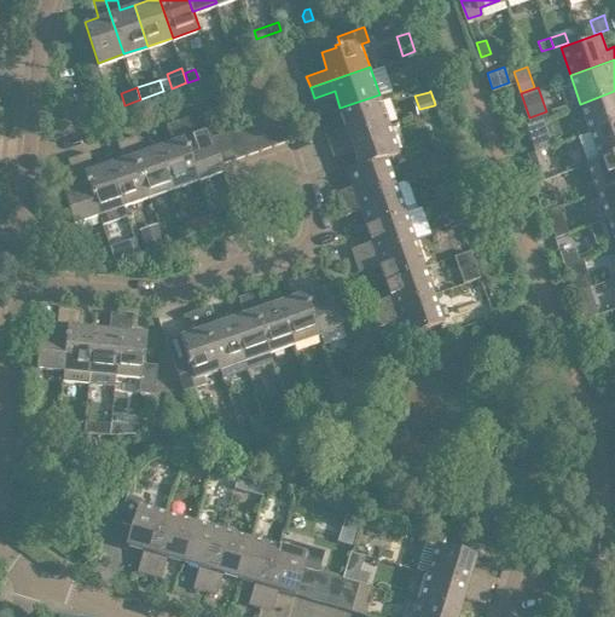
[(614,91),(580,104),(590,132),(614,122),(614,91)]
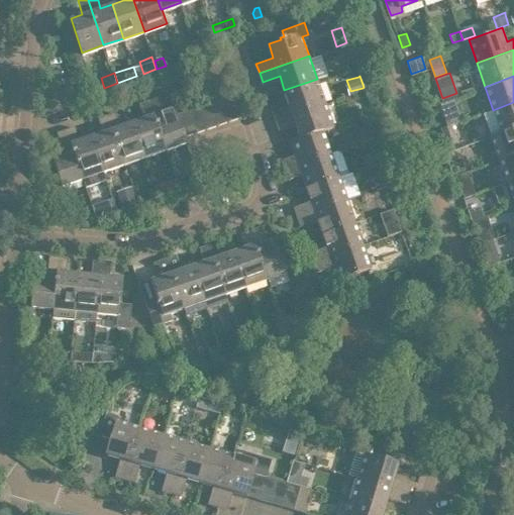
[(272,109),(275,118),(324,101),(317,79),(284,90),(289,103),(272,109)]
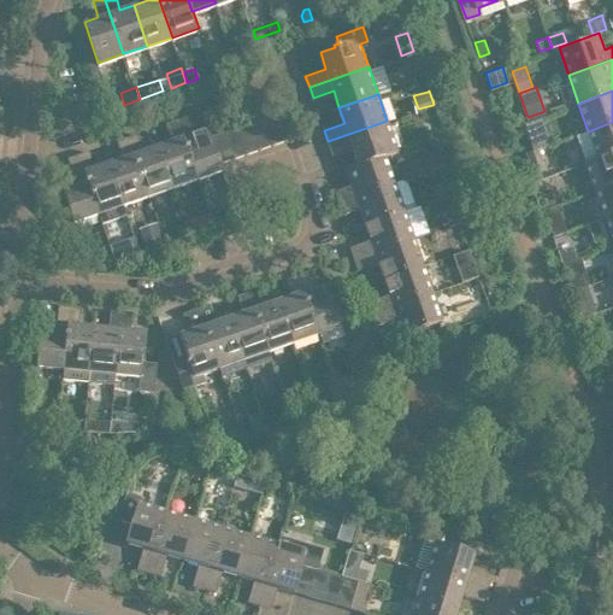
[(278,110),(264,115),(273,141),(288,136),(278,110)]
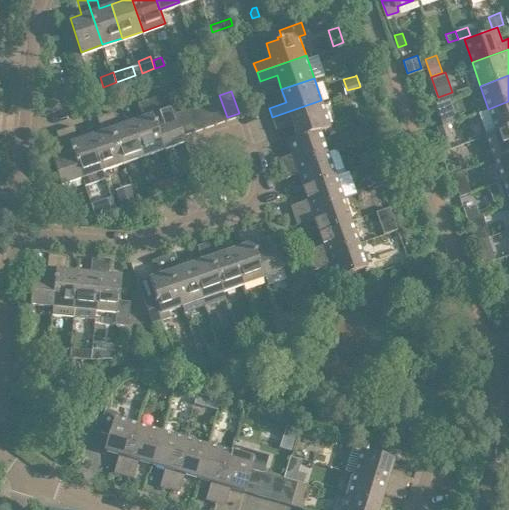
[(147,97),(164,147),(185,139),(183,132),(175,110),(173,105),(162,109),(156,94),(147,97)]
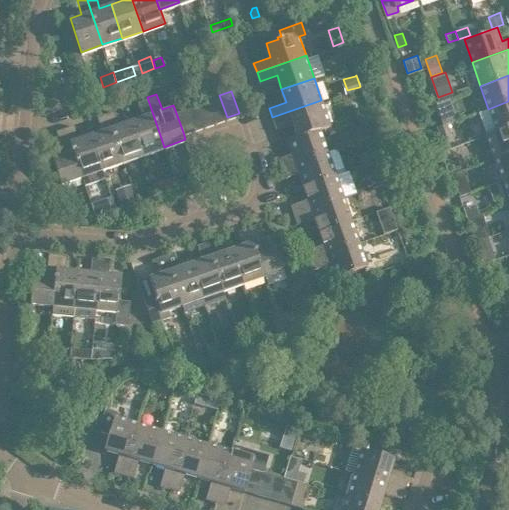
[(219,95),(208,99),(216,121),(227,117),(219,95)]
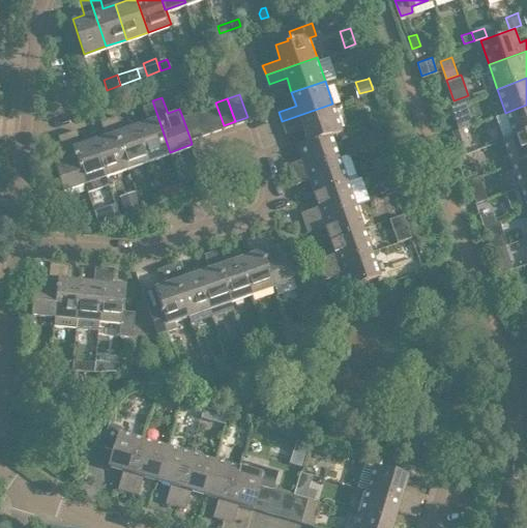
[(137,124),(148,159),(170,152),(152,100),(143,105),(148,120),(137,124)]
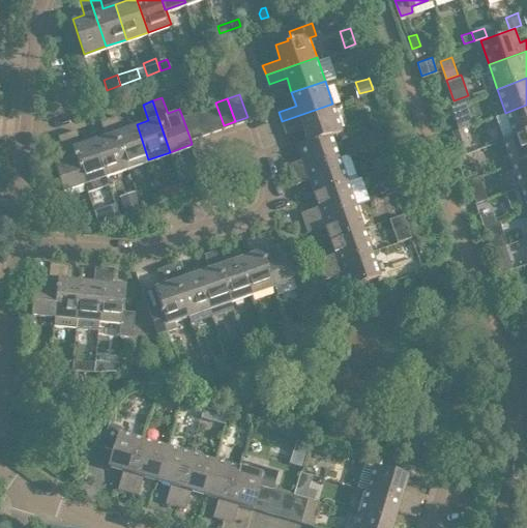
[(215,103),(211,104),(204,107),(212,129),(224,125),(215,103)]
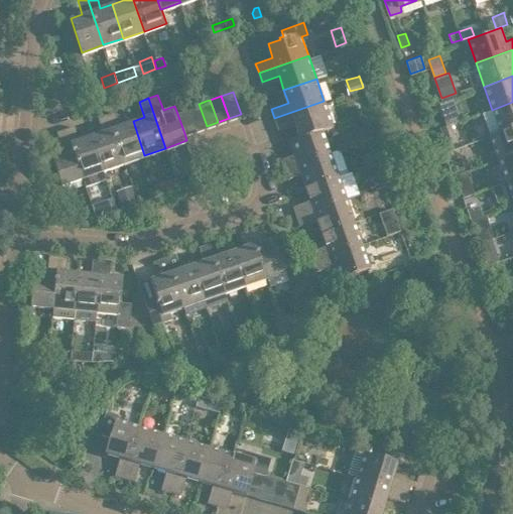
[(294,122),(300,136),(322,129),(333,125),(324,101),(274,118),(277,127),(294,122)]
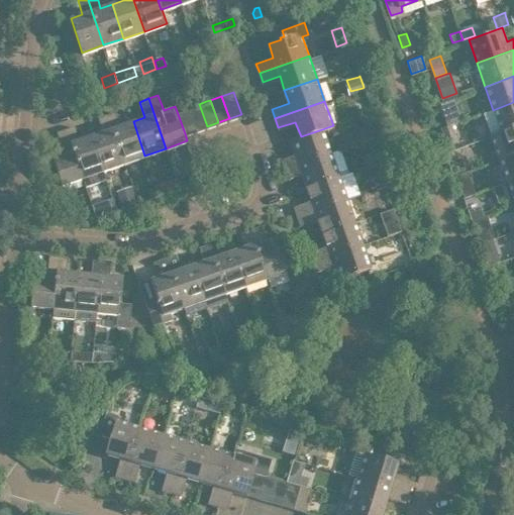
[(491,133),(491,135),(513,127),(513,102),(493,110),(500,130),(491,133)]
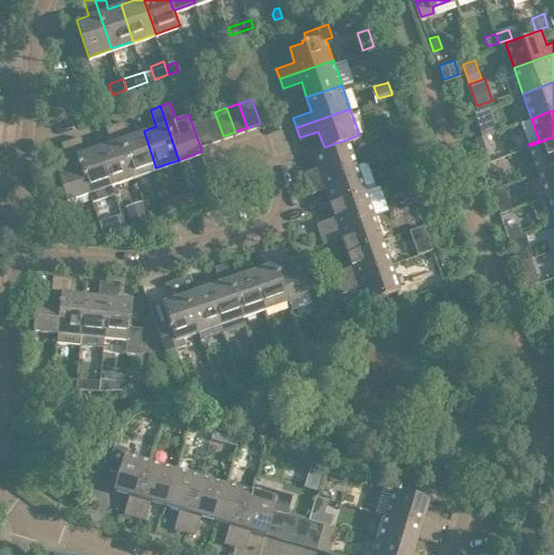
[(202,115),(211,139),(223,136),(214,112),(202,115)]
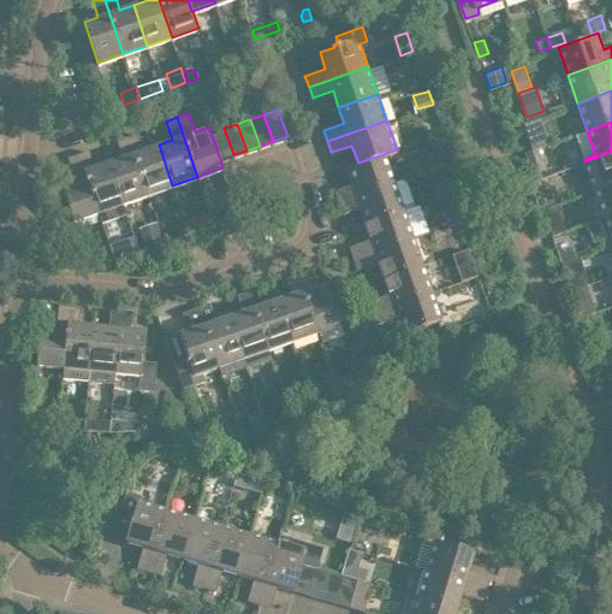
[(211,133),(220,159),(233,154),(224,128),(211,133)]
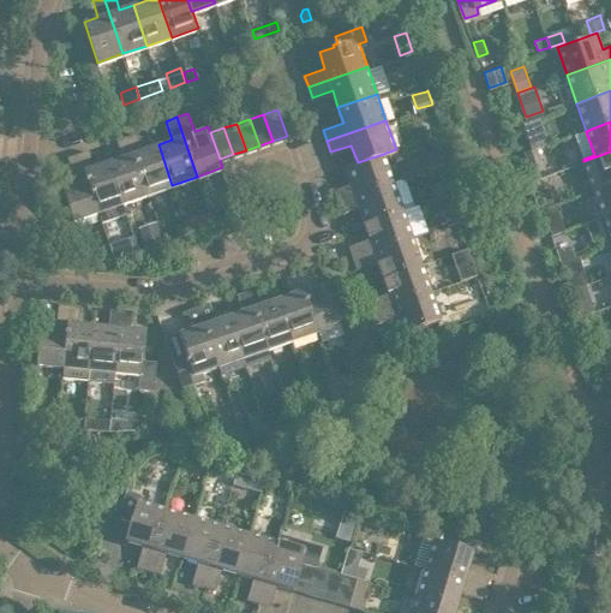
[(541,129),(526,134),(529,142),(531,147),(532,147),(546,142),(541,129)]
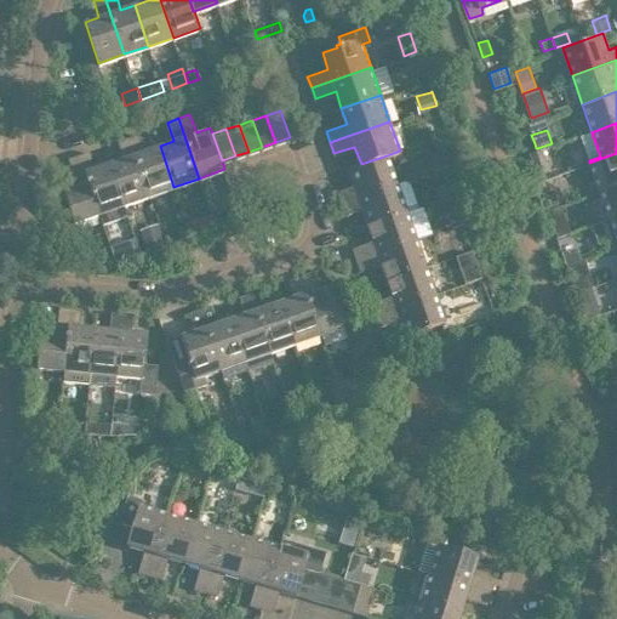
[(129,136),(149,196),(173,187),(160,146),(146,151),(140,132),(129,136)]
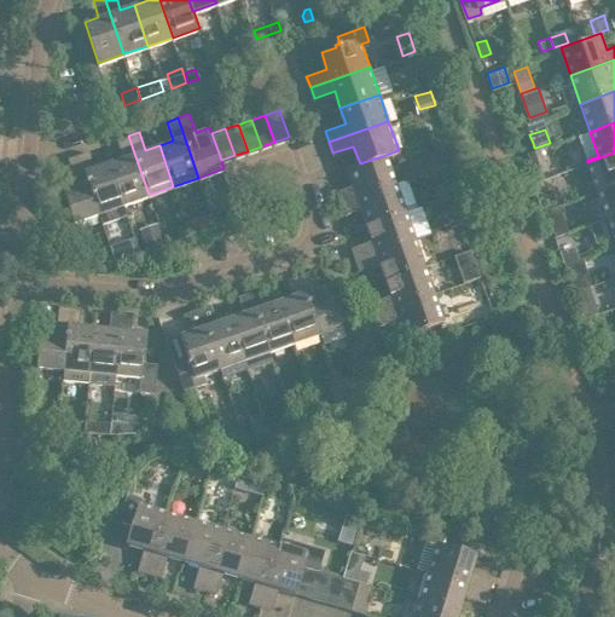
[(125,157),(110,162),(125,203),(149,195),(128,136),(117,139),(125,157)]
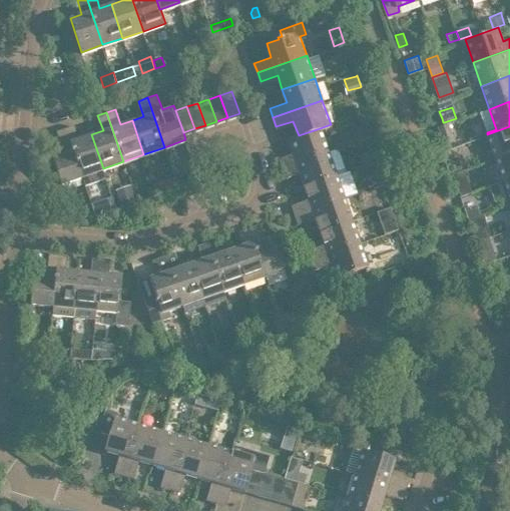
[(65,126),(82,175),(85,183),(106,176),(103,168),(91,134),(79,138),(74,123),(65,126)]
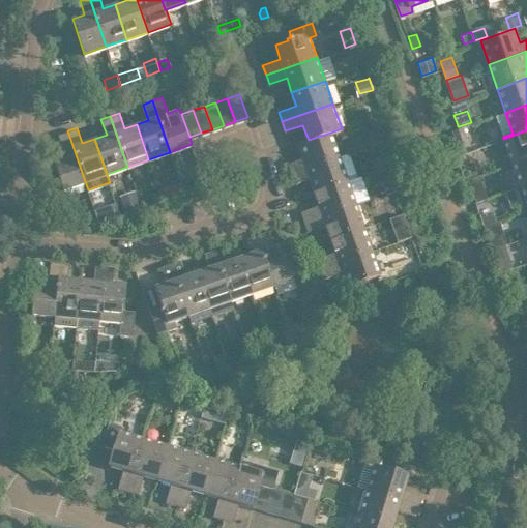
[(463,127),(452,132),(458,147),(469,144),(463,127)]
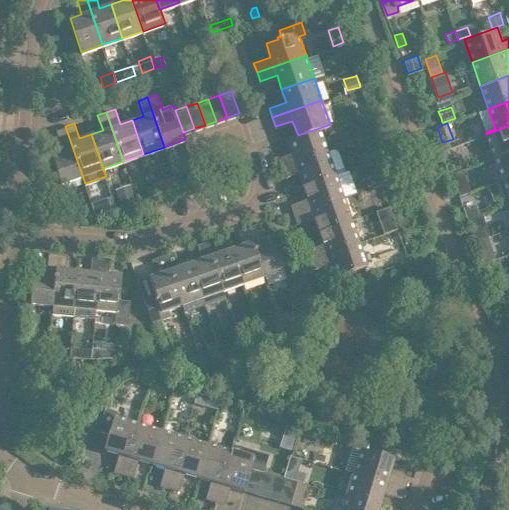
[(50,148),(61,182),(82,175),(65,126),(56,129),(61,144),(50,148)]
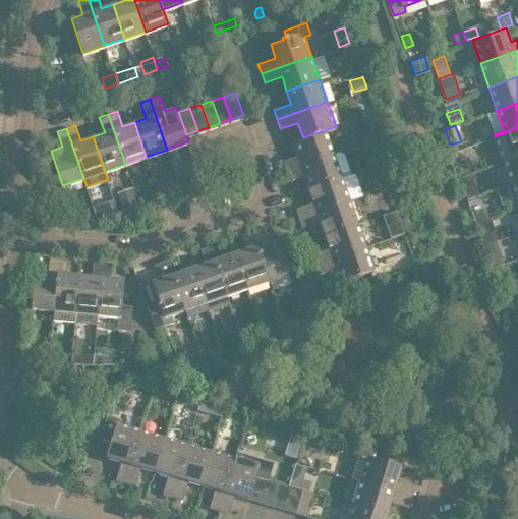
[(517,128),(495,136),(503,160),(517,154),(517,128)]
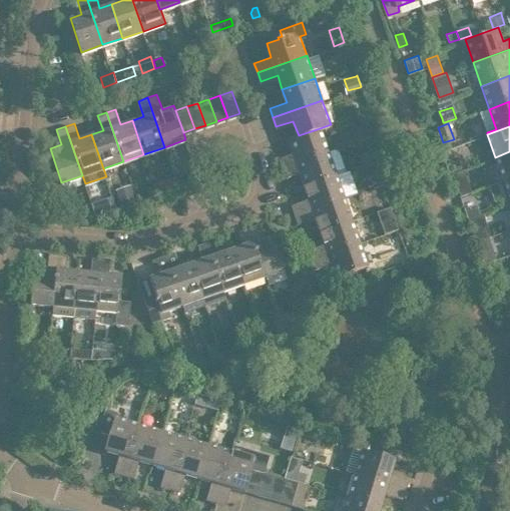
[(279,169),(328,151),(320,128),(299,135),(288,139),(293,154),(276,160),(279,169)]
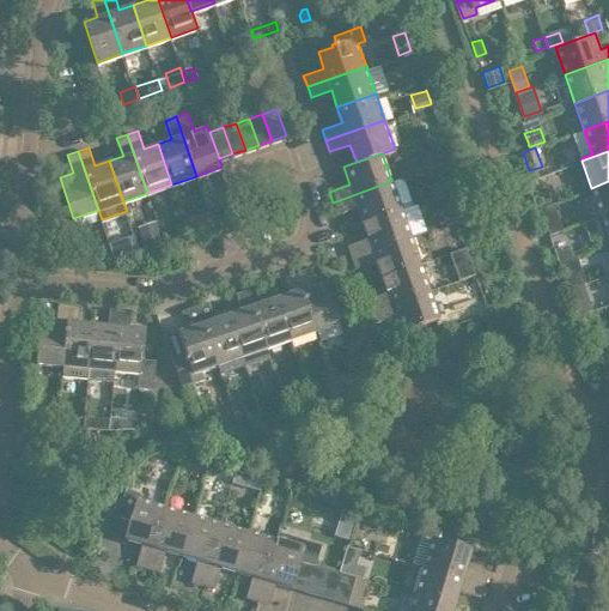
[(363,222),(401,209),(391,181),(333,203),(336,212),(357,205),(363,222)]
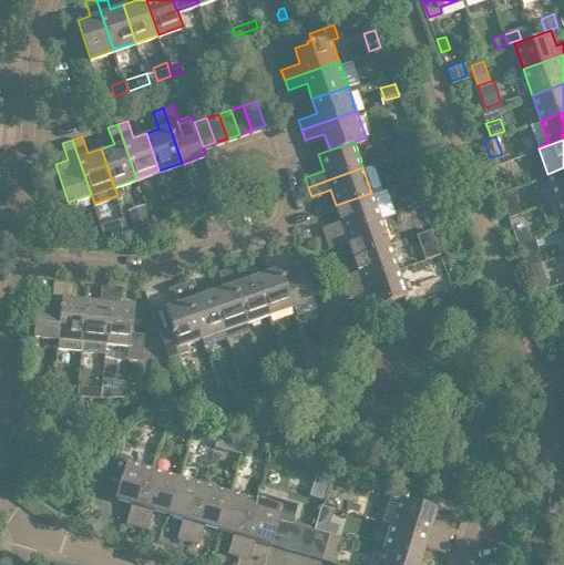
[(563,167),(547,174),(556,198),(563,195),(563,167)]
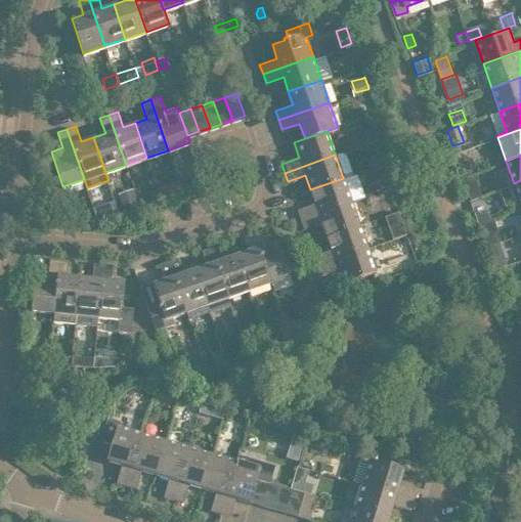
[(459,162),(460,166),(463,175),(473,172),(476,171),(472,158),(459,162)]
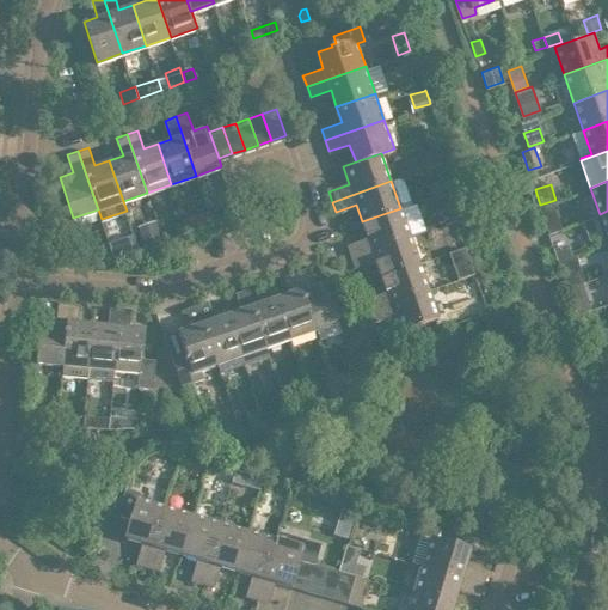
[(238,212),(233,199),(222,202),(227,215),(238,212)]
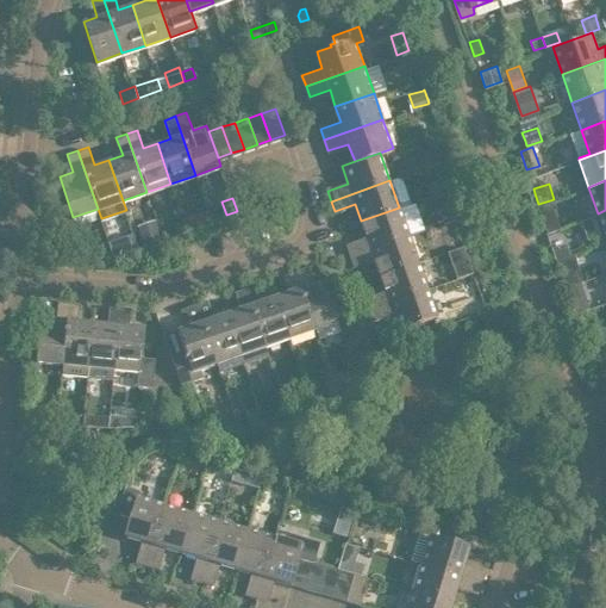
[(550,200),(538,204),(548,231),(560,227),(550,200)]
